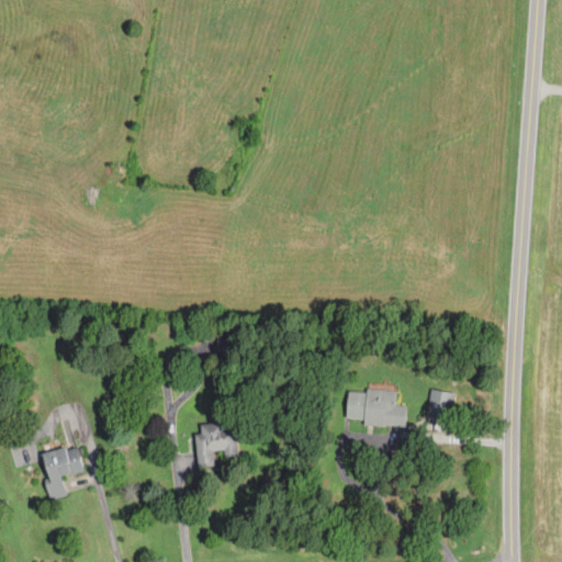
[(217,353),(237,353),(237,333),(217,333),(217,353)]
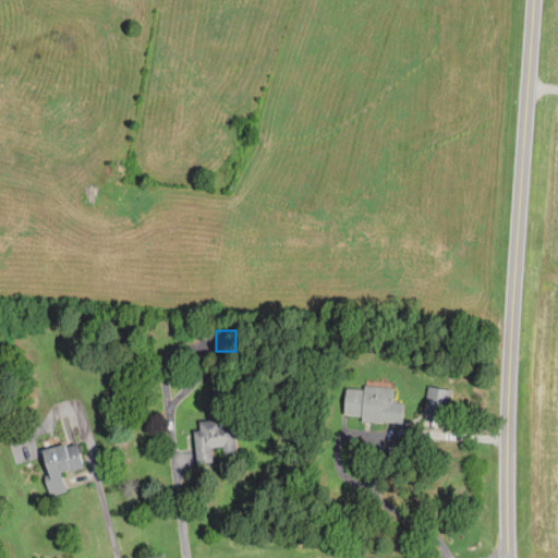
[(393,388),(346,386),(343,415),(361,416),(361,421),(402,423),(403,402),(392,401),(393,388)]
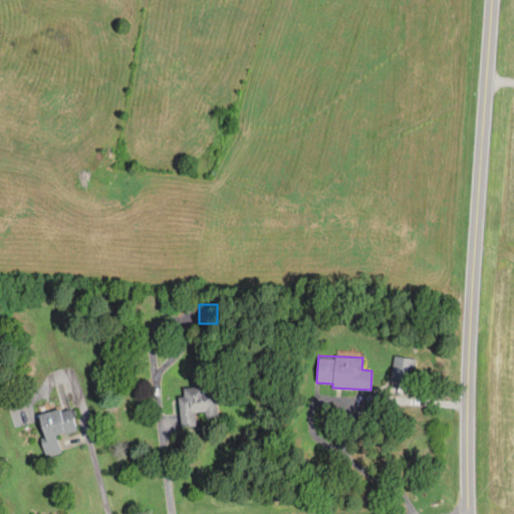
[(416,358),(394,355),(391,379),(413,381),(416,358)]
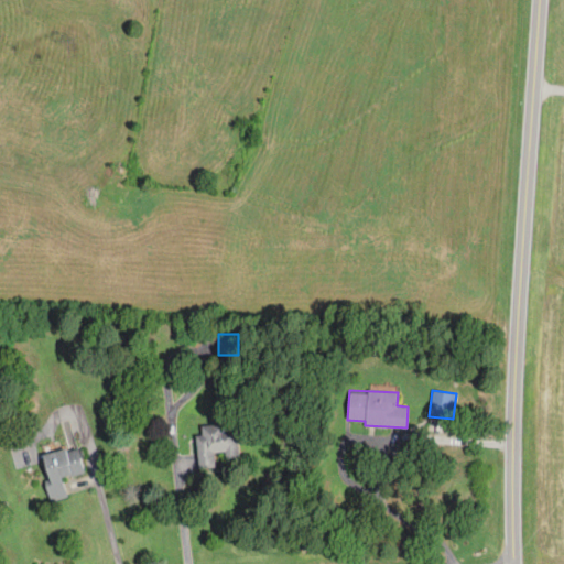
[(196,435),(198,468),(215,466),(214,453),(224,452),(225,459),(238,458),(236,429),(225,430),(224,423),(201,425),(202,435),(196,435)]
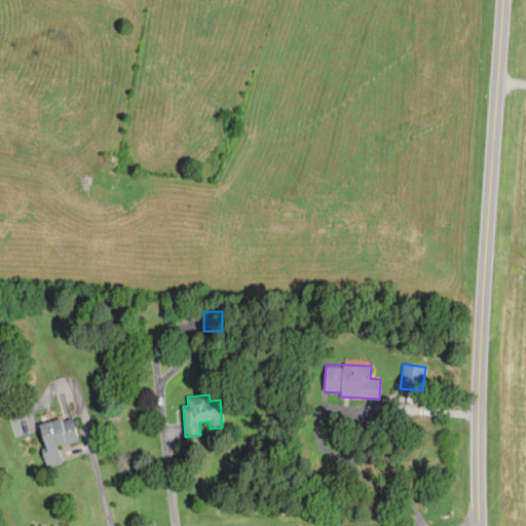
[(78,440),(71,415),(38,424),(49,465),(62,462),(58,445),(78,440)]
